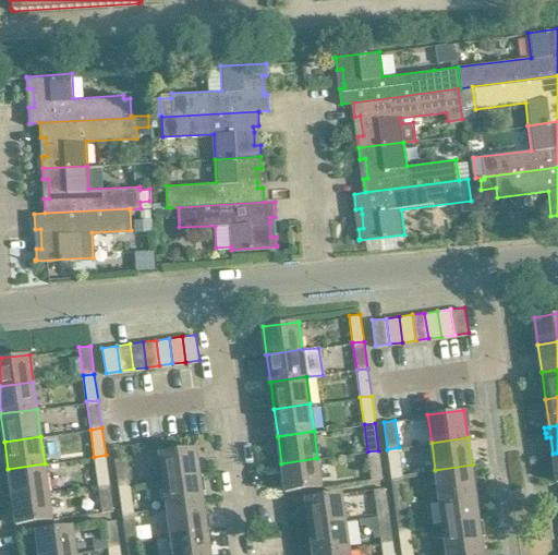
[(199,474),(196,446),(160,451),(164,480),(199,474)]
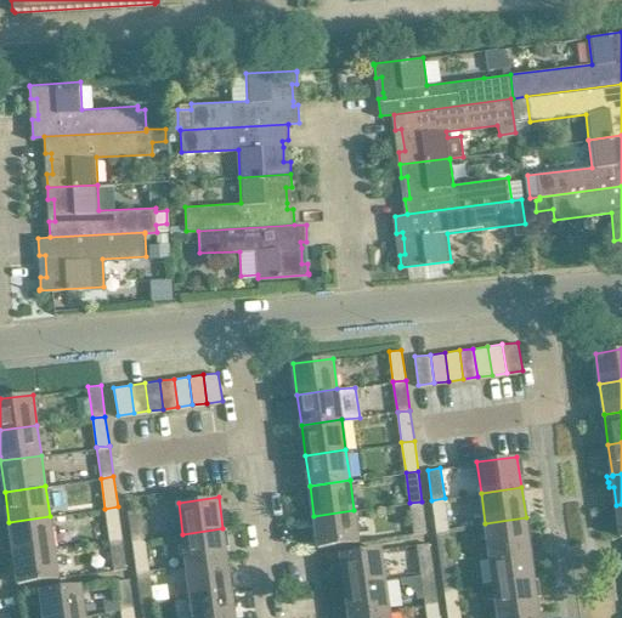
[(448,528),(445,498),(431,500),(436,531),(448,528)]
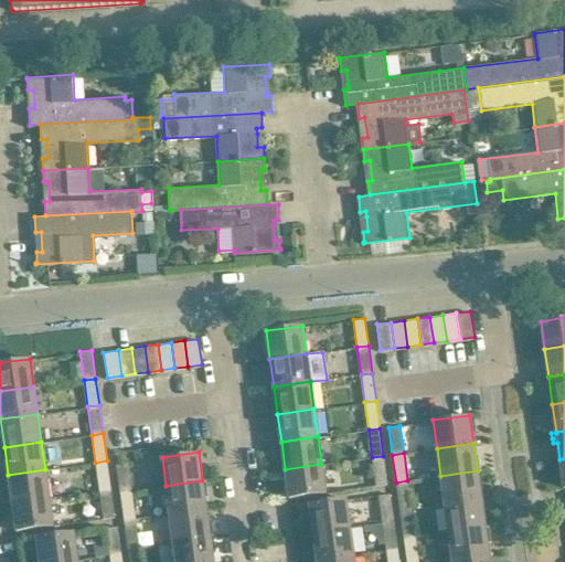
[(387,484),(383,456),(372,457),(375,485),(387,484)]
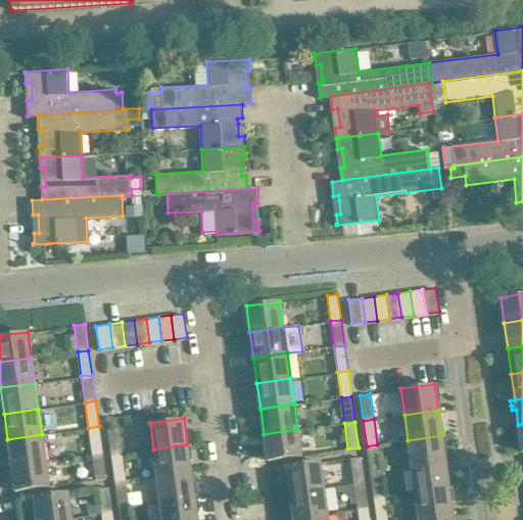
[(103,452),(100,430),(99,426),(88,428),(92,454),(103,452)]
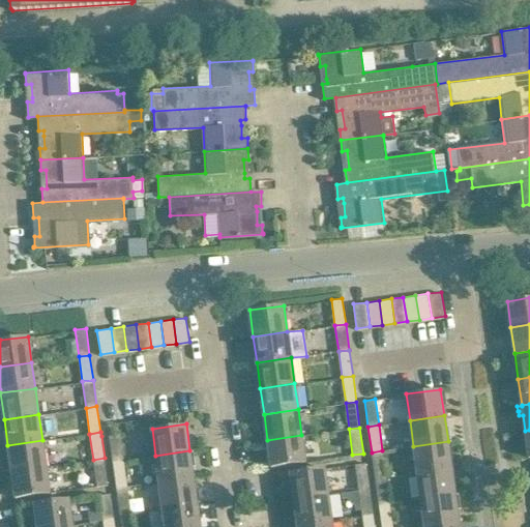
[(123,460),(120,434),(109,436),(113,462),(123,460)]
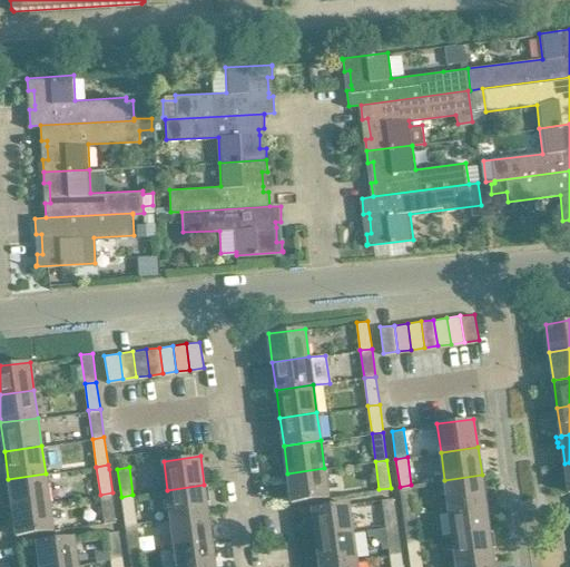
[(328,496),(324,468),(287,473),(292,501),(328,496)]
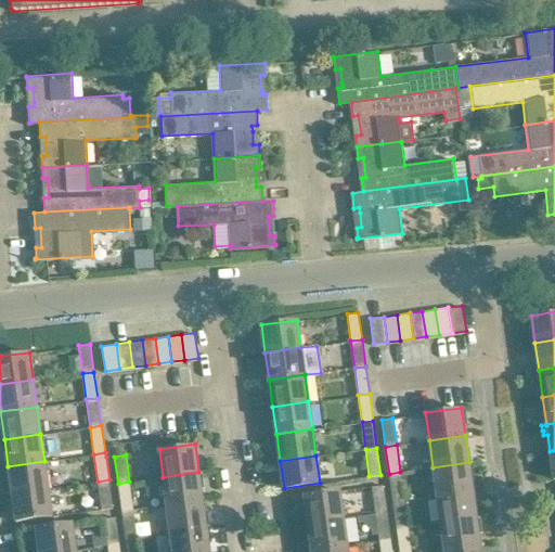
[(48,488),(44,461),(8,466),(12,493),(48,488)]
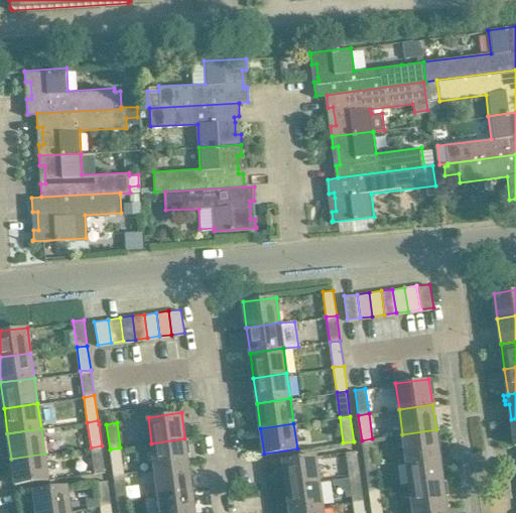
[(439,455),(436,429),(402,434),(406,460),(439,455)]
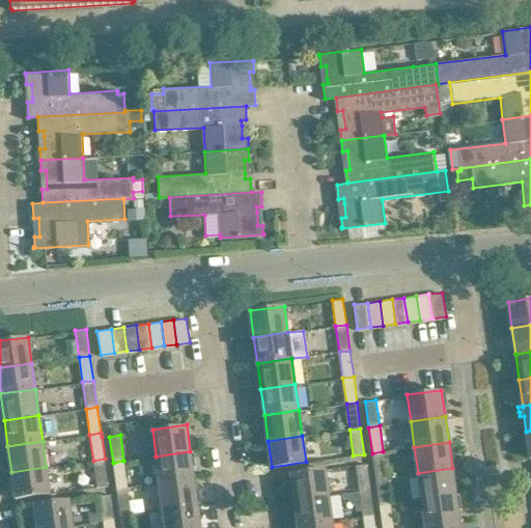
[(194,477),(190,451),(156,456),(160,482),(194,477)]
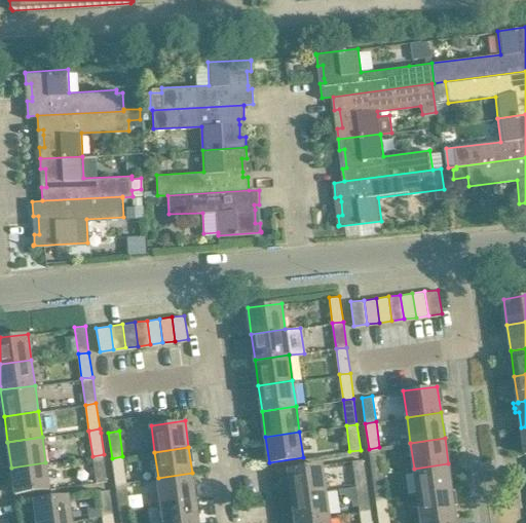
[(383,473),(379,447),(369,449),(372,475),(383,473)]
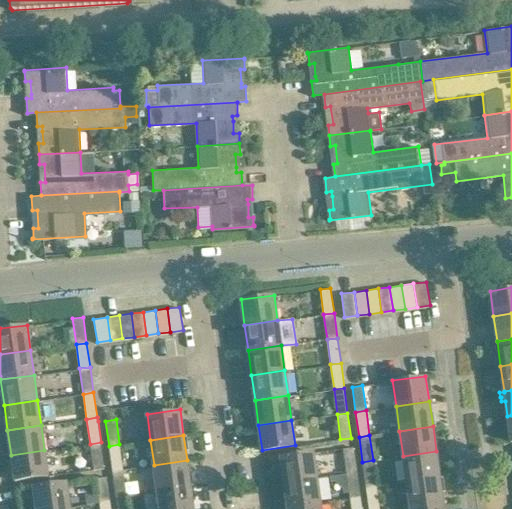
[(104,467),(101,442),(90,444),(94,469),(104,467)]
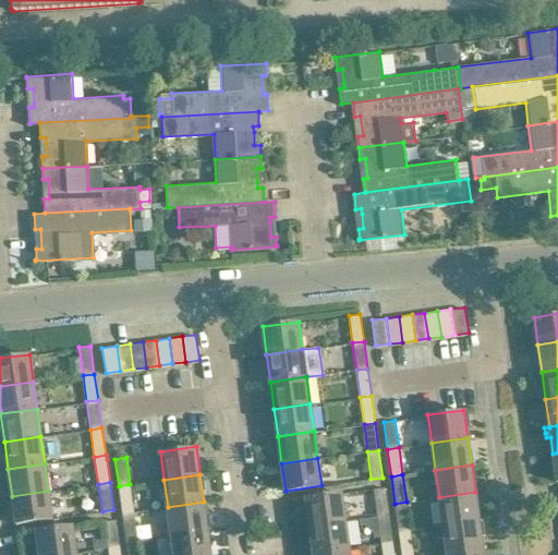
[(134,511),(130,484),(119,486),(122,514),(134,511)]
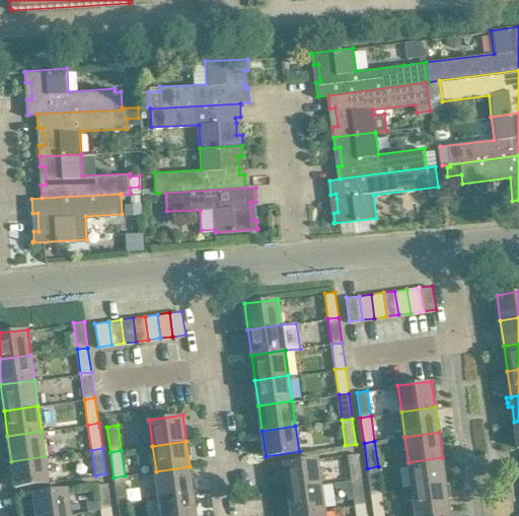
[(348,453),(352,478),(362,477),(359,452),(348,453)]
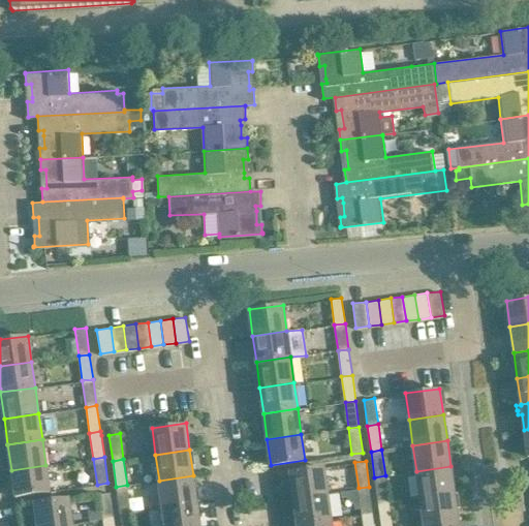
[(50,492),(45,465),(11,470),(14,497),(50,492)]
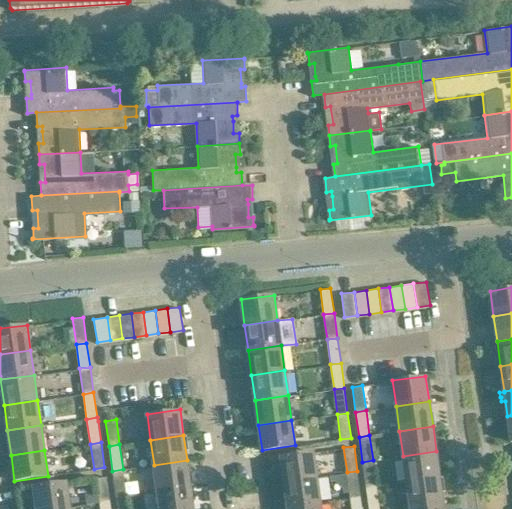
[(280,456),(284,482),(317,477),(313,451),(280,456)]
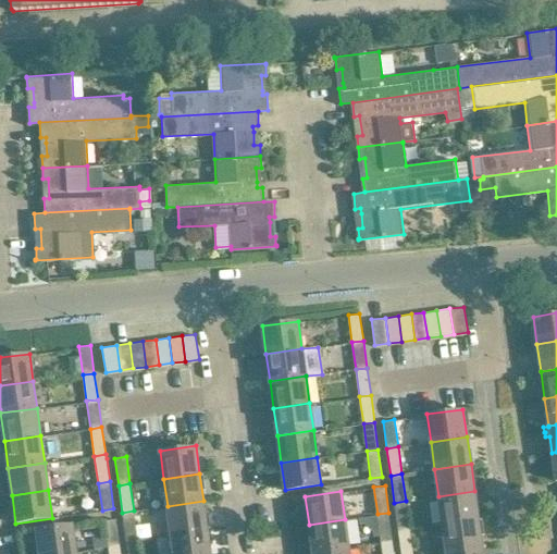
[(478,518),(474,491),(438,496),(442,524),(478,518)]
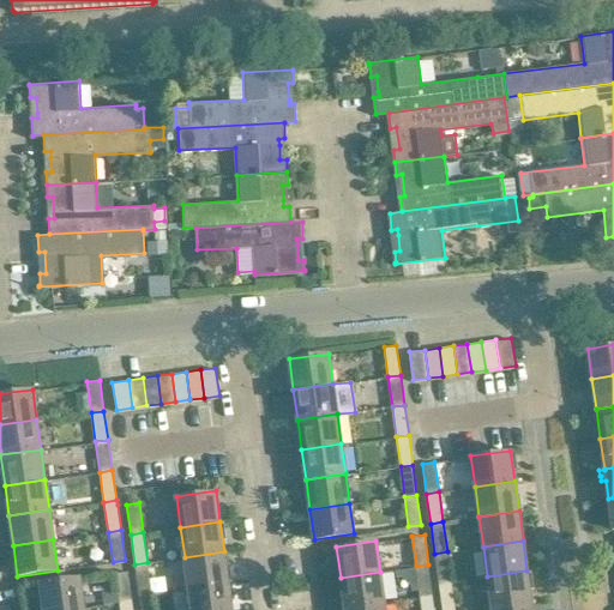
[(228,581),(224,551),(185,557),(188,587),(228,581)]
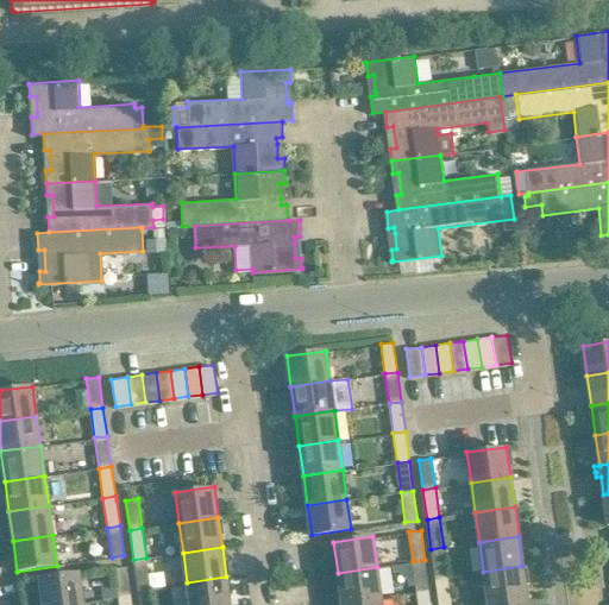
[(447,577),(444,547),(431,549),(435,579),(447,577)]
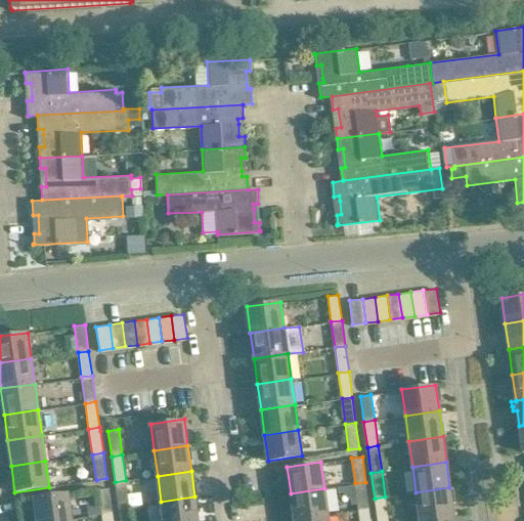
[(129,506),(126,480),(115,482),(119,508),(129,506)]
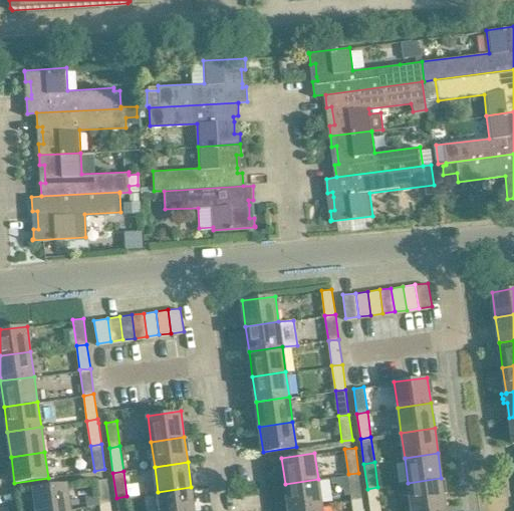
[(362,498),(358,473),(348,474),(351,500),(362,498)]
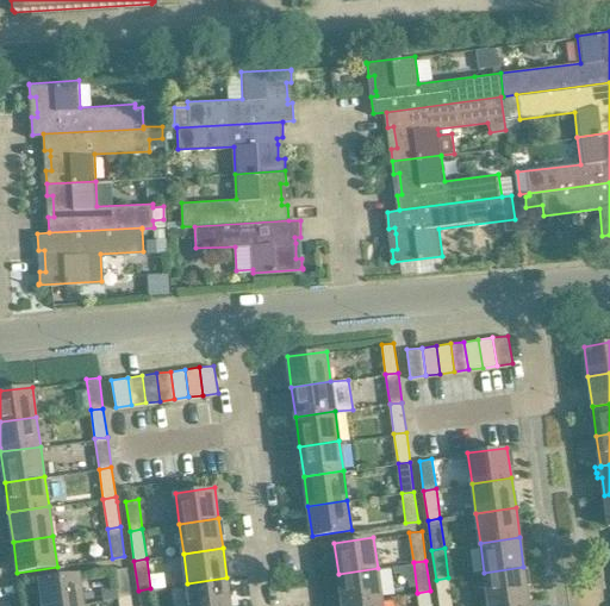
[(114,568),(119,599),(131,597),(126,567),(114,568)]
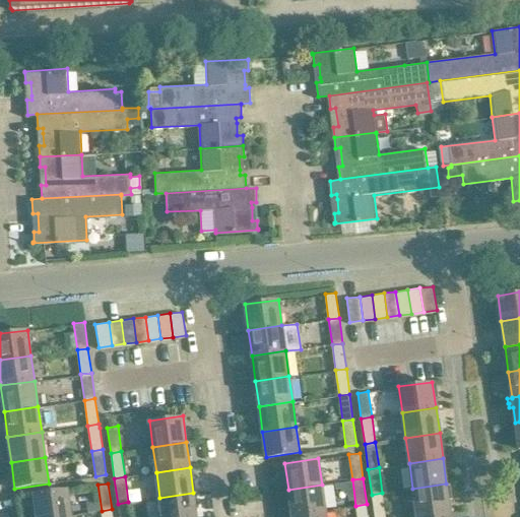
[(450,509),(446,483),(412,489),(415,514),(450,509)]
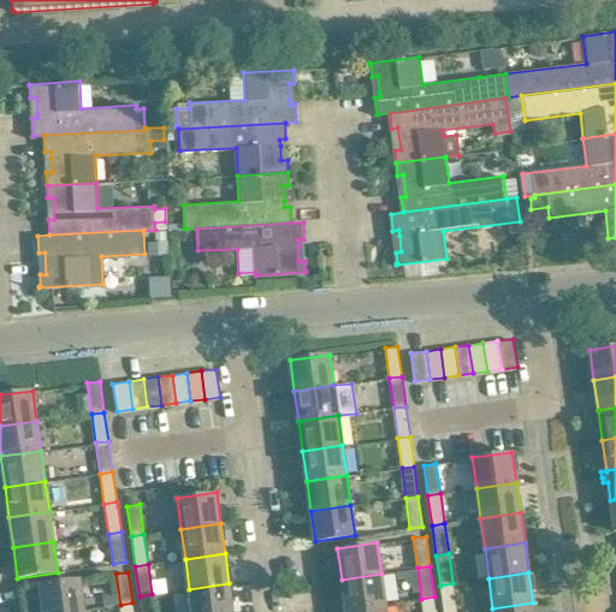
[(386,604),(381,574),(342,580),(345,608),(386,604)]
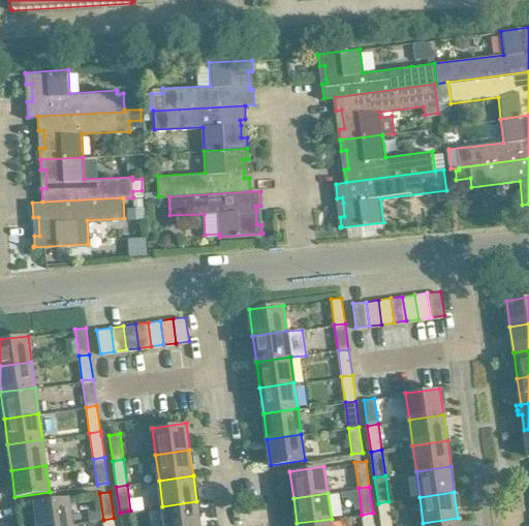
[(34,502),(37,525),(58,525),(72,524),(68,497),(34,502)]
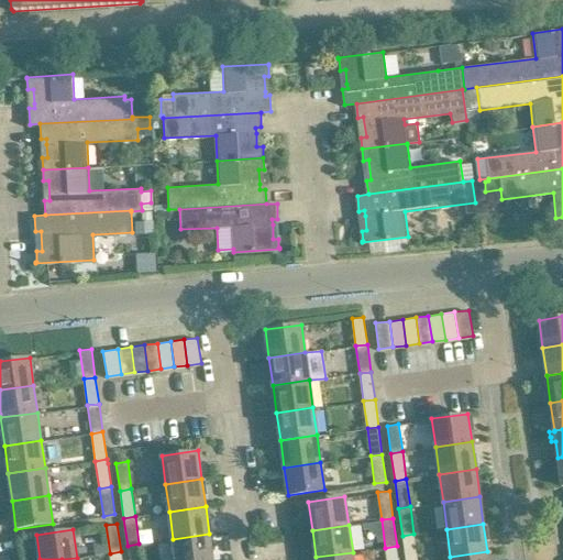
[(212,559),(209,534),(173,539),(175,559),(212,559)]
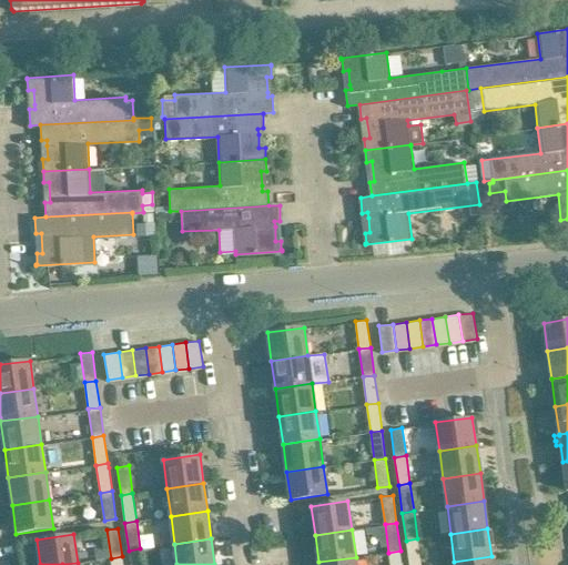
[(421,564),(417,538),(406,541),(408,564),(421,564)]
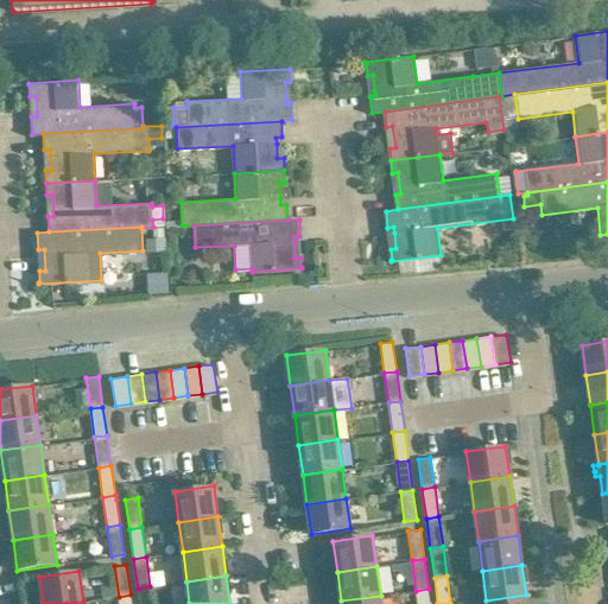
[(152,603),(150,586),(138,589),(139,603),(152,603)]
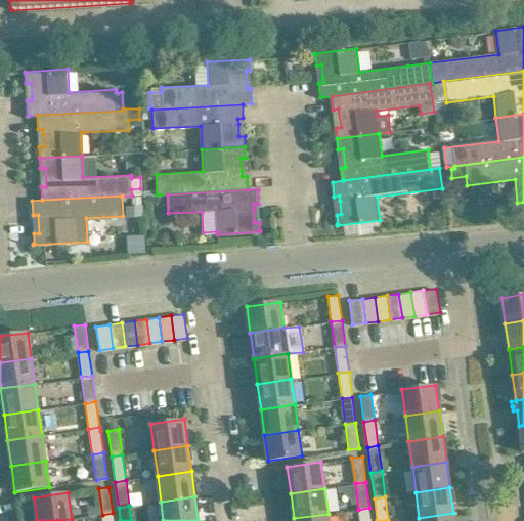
[(370,520),(369,508),(358,510),(359,520),(370,520)]
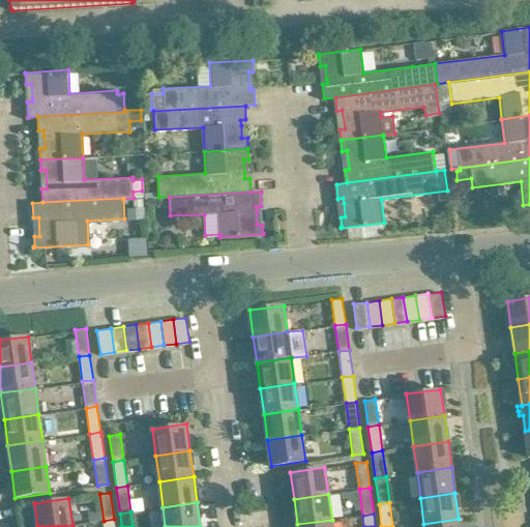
All buildings are outlined.
